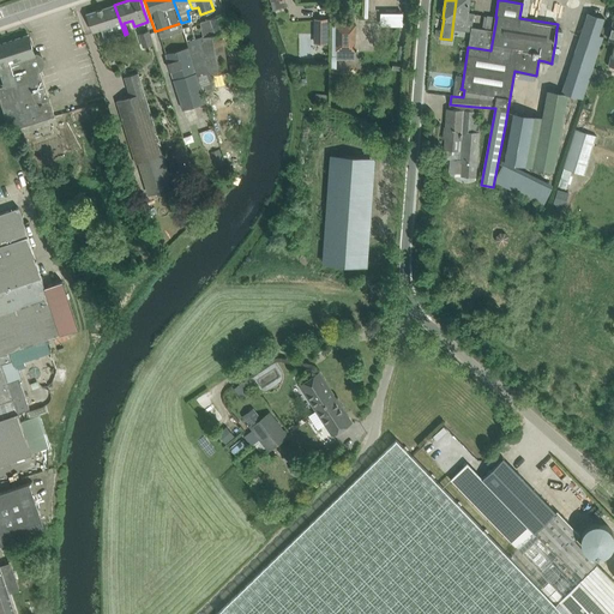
[(456,0),(453,19),(471,23),(474,13),(467,13),(469,0),(456,0)]
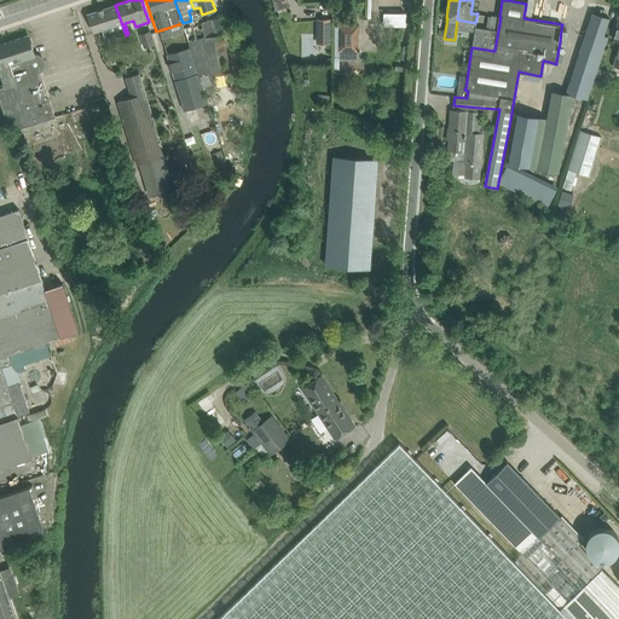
[(117,38),(126,35),(115,5),(88,13),(92,25),(94,33),(114,25),(117,38)]
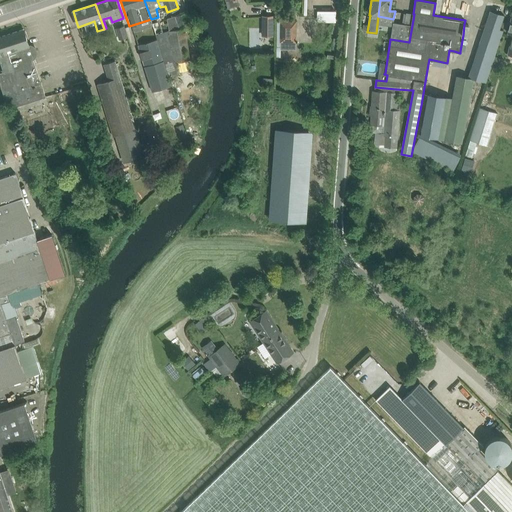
[(335,9),(316,9),(316,19),(335,19),(335,9)]
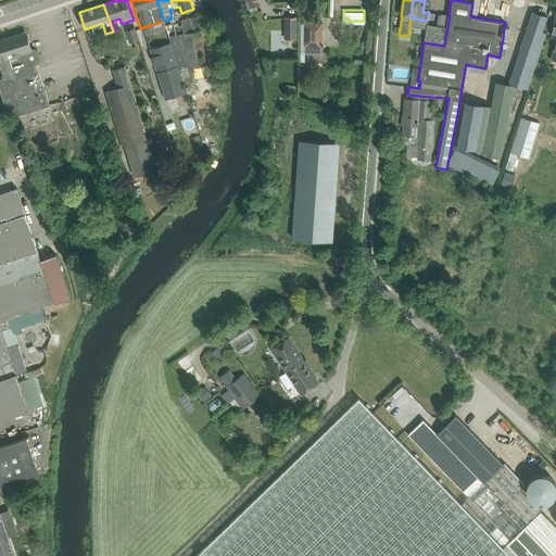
[(182,24),(179,24),(180,27),(182,26),(184,33),(190,67),(191,66),(206,64),(201,30),(209,27),(203,12),(181,21),(182,24)]
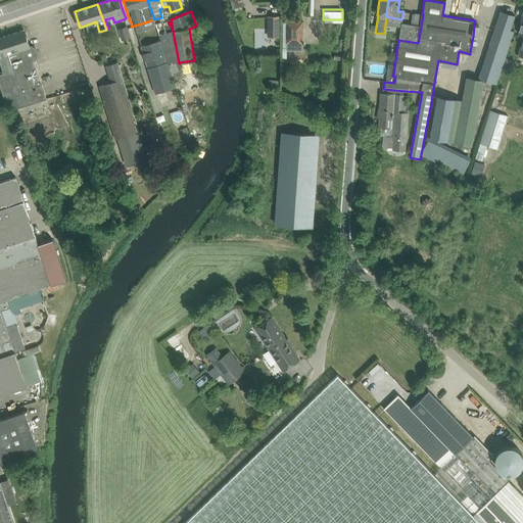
[(510,30),(512,25),(515,15),(502,11),(480,79),(496,84),(502,69),(506,57),(514,31),(510,30)]
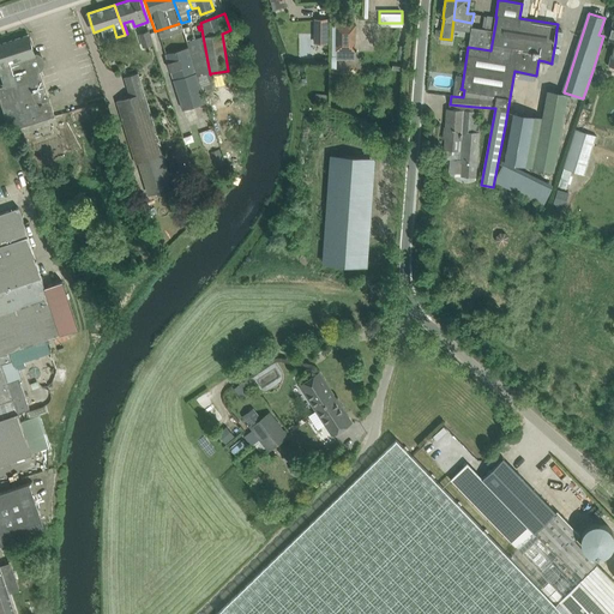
[(471,26),(468,47),(491,50),(497,17),(495,17),(487,16),(485,28),(471,26)]
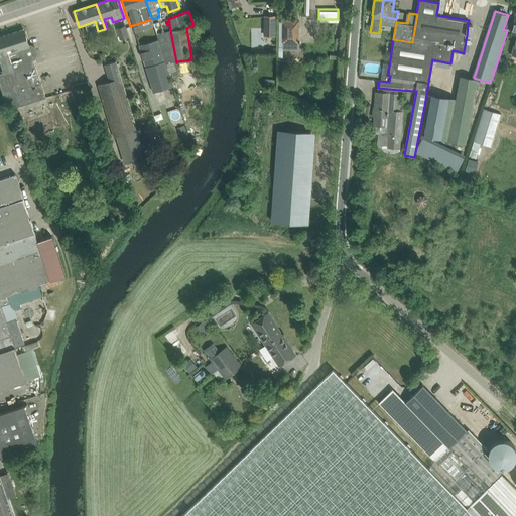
[(275,15),(264,16),(265,25),(275,25),(275,15)]
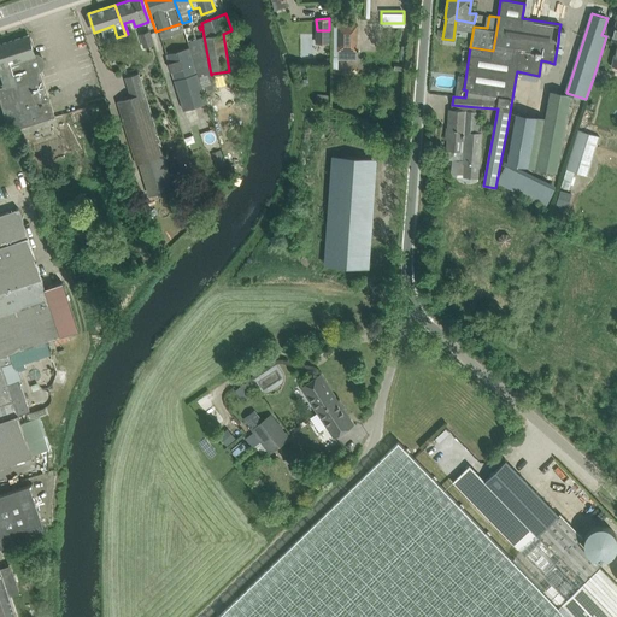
[(339,24),(338,50),(357,51),(357,25),(339,24)]
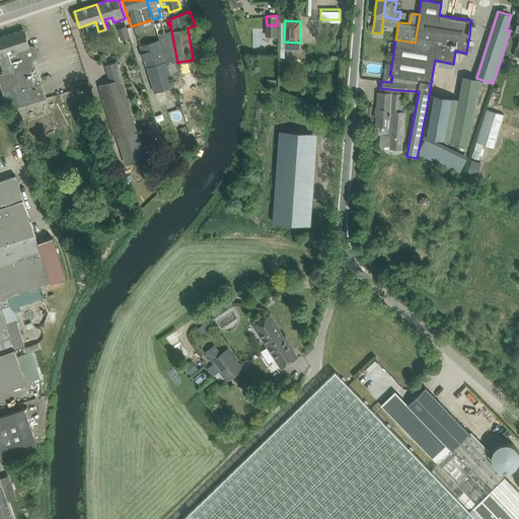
[(162,21),(154,23),(158,33),(159,40),(171,77),(174,76),(181,74),(180,72),(178,62),(177,63),(171,30),(165,32),(162,21)]
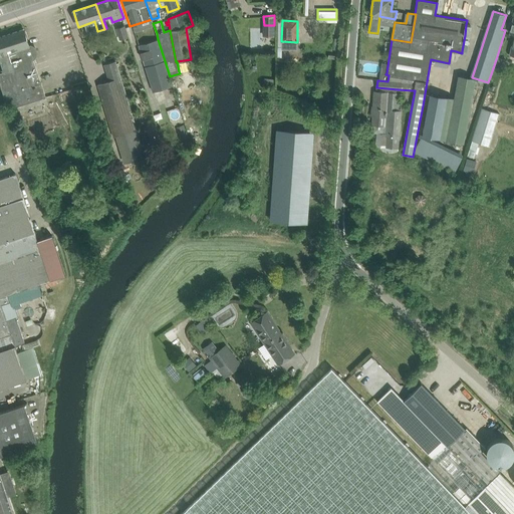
[(115,28),(119,40),(130,37),(125,25),(115,28)]
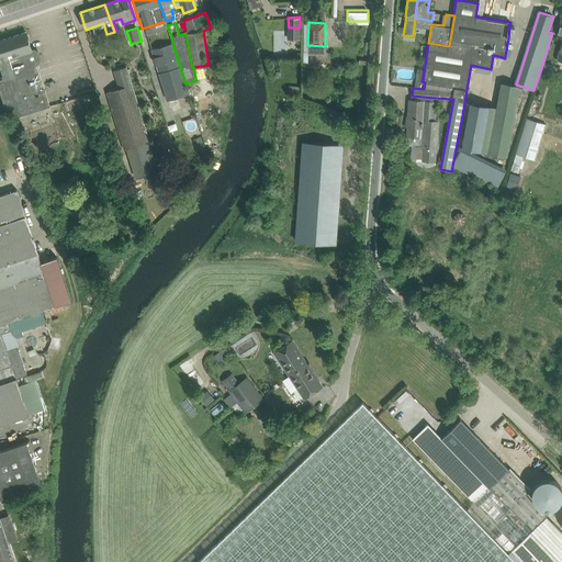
[(25,31),(0,38),(0,66),(3,78),(0,78),(0,90),(7,112),(15,116),(51,107),(36,63),(37,62),(41,57),(38,52),(34,49),(32,49),(25,31)]
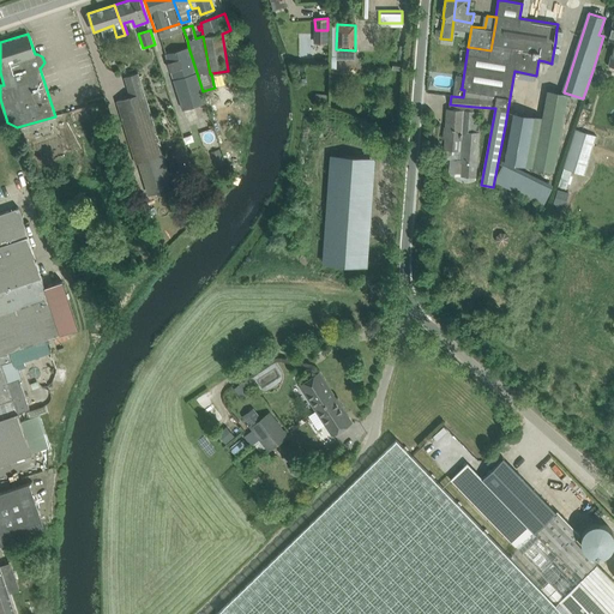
[(188,47),(166,54),(182,109),(206,102),(205,100),(203,91),(188,47)]
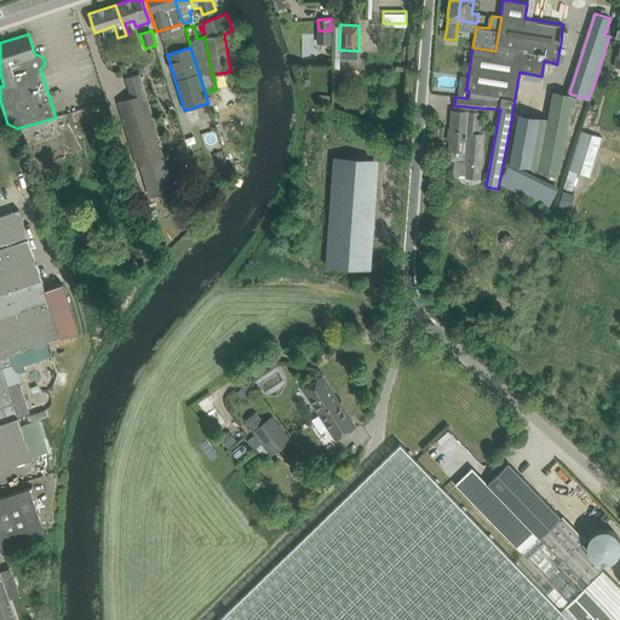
[(595,82),(607,86),(612,72),(600,68),(595,82)]
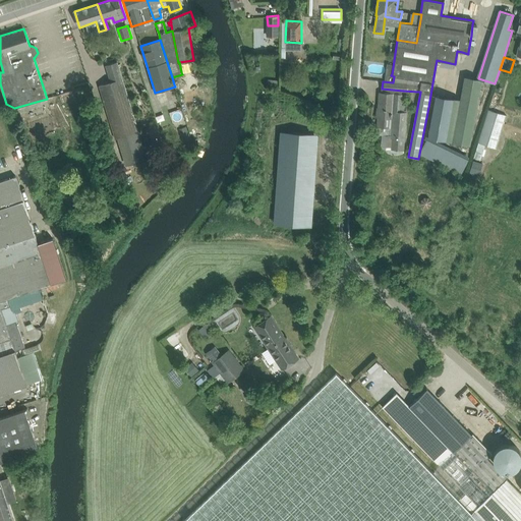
[(110,81),(99,84),(115,138),(118,138),(126,165),(146,159),(137,132),(139,131),(118,61),(105,65),(110,81)]
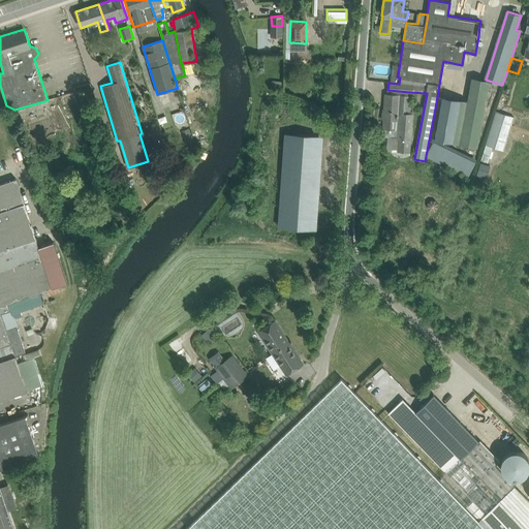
[(477,147),(490,82),(472,79),(468,101),(442,97),(434,139),(477,147)]
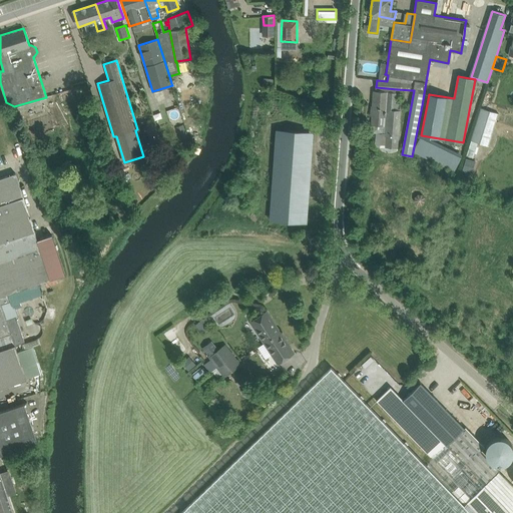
[(372,115),(371,124),(376,124),(385,125),(384,146),(398,147),(401,103),(396,102),(397,93),(396,93),(376,92),(374,92),(373,107),(372,107),(372,115)]
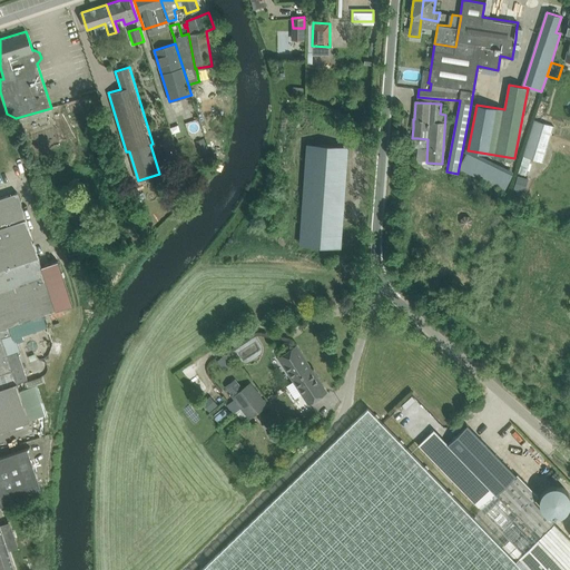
[(534,119),(523,156),(531,158),(532,159),(543,163),(547,149),(554,126),(544,123),(534,119)]
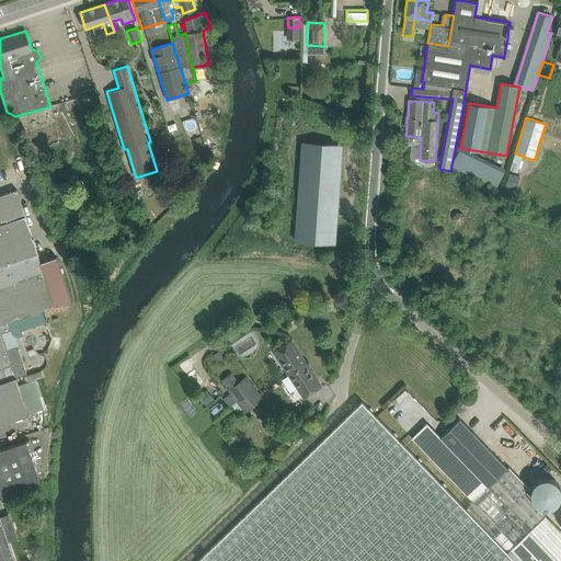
[(170,135),(160,137),(163,149),(173,147),(170,135)]
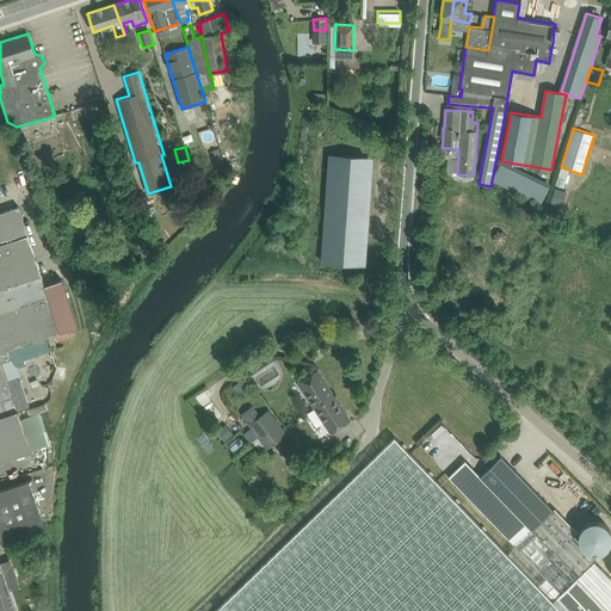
[(218,147),(210,149),(215,166),(224,164),(218,147)]
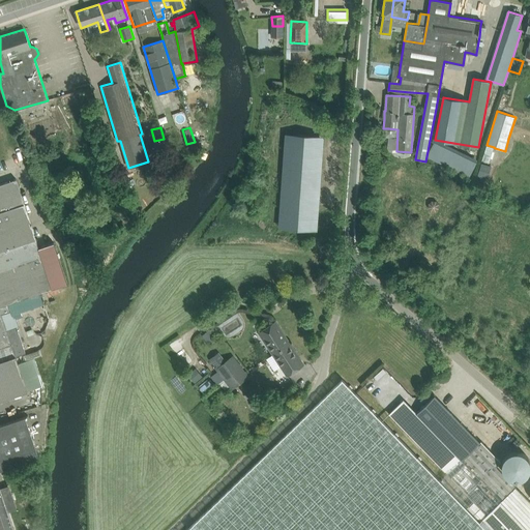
[(278,227),(305,229),(316,229),(323,136),(285,134),(278,227)]
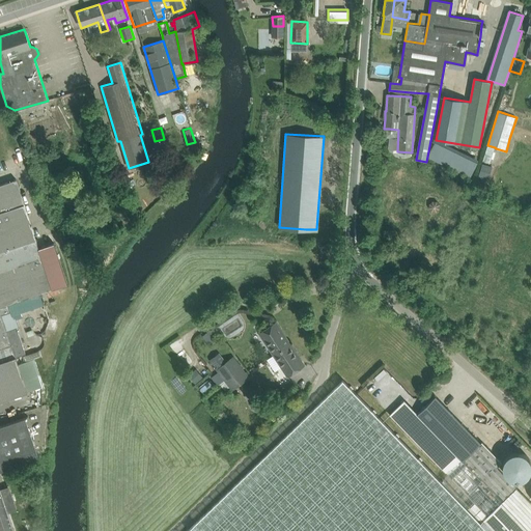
[(483,160),(490,162),(493,151),(487,149),(483,160)]
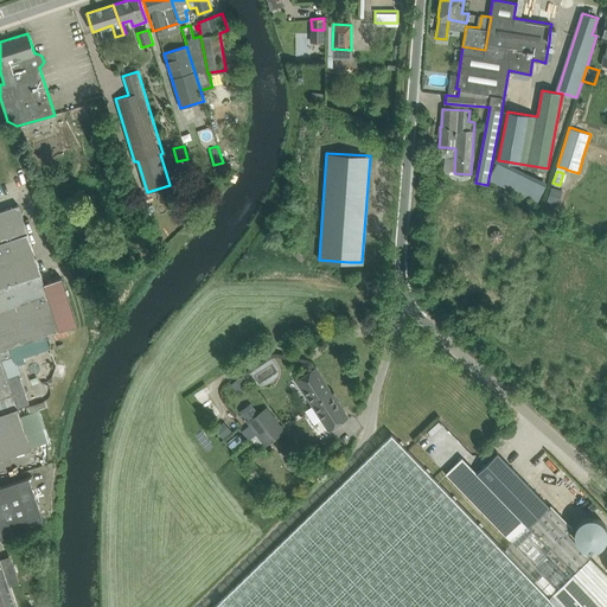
[(548,199),(558,202),(562,190),(551,187),(548,199)]
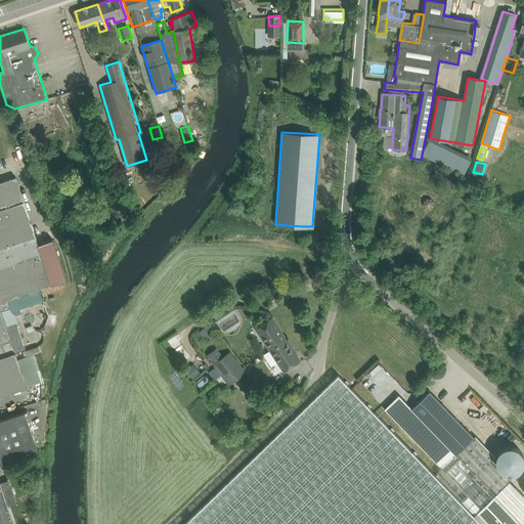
[(0,248),(36,235),(33,224),(16,177),(0,182),(0,248)]
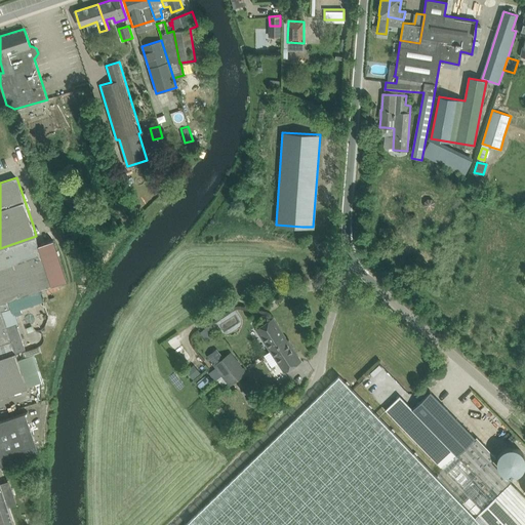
[(36,236),(0,248),(0,304),(8,300),(13,299),(40,290),(53,286),(52,285),(39,245),(36,236)]
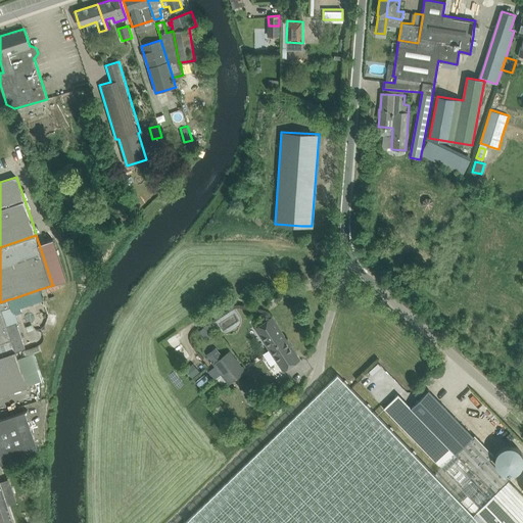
[(53,239),(39,244),(52,284),(66,279),(53,239)]
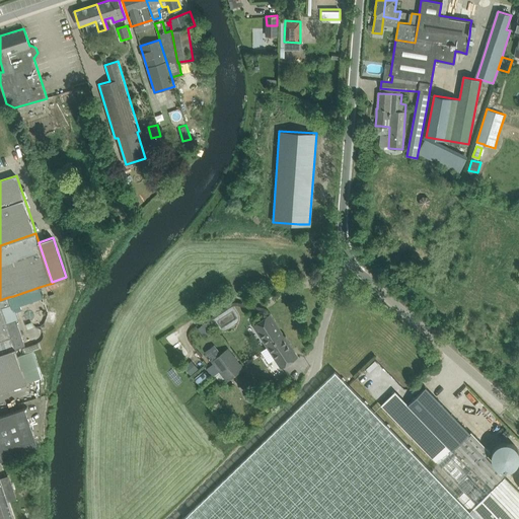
[(40,287),(8,297),(10,304),(13,303),(16,313),(21,311),(20,306),(44,299),(40,287)]
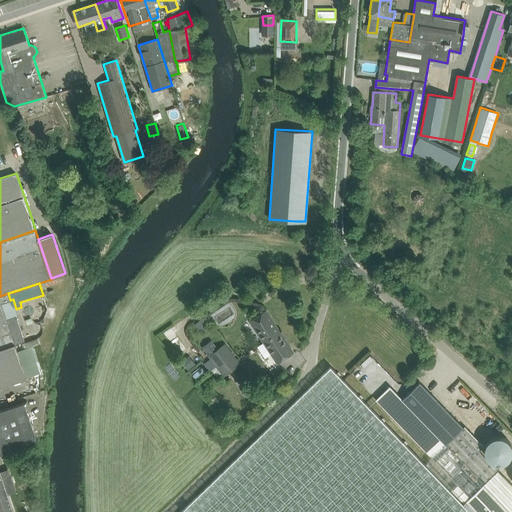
[(0,348),(16,344),(11,331),(2,303),(10,300),(8,293),(0,296),(0,348)]
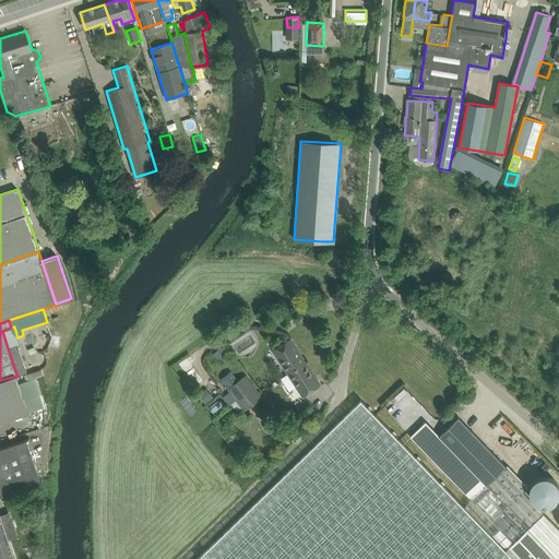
[(11,328),(2,331),(12,361),(18,376),(26,372),(18,344),(20,343),(18,337),(16,333),(14,326),(11,328)]
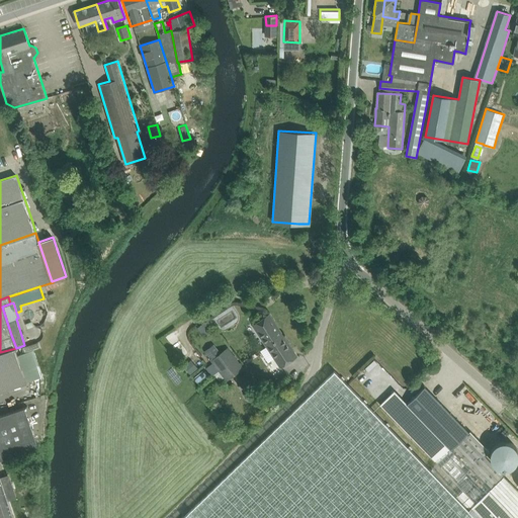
[(252,324),(266,345),(282,335),(268,314),(252,324)]
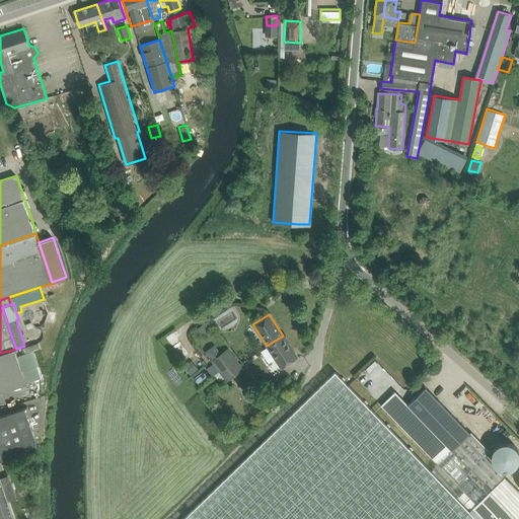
[(209,320),(198,328),(204,337),(211,331),(206,325),(209,323),(210,325),(212,324),(209,320)]
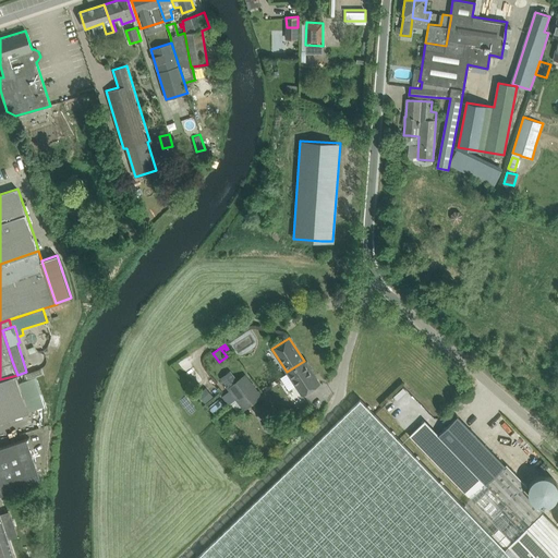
[(319,384),(304,361),(287,372),(302,395),(319,384)]
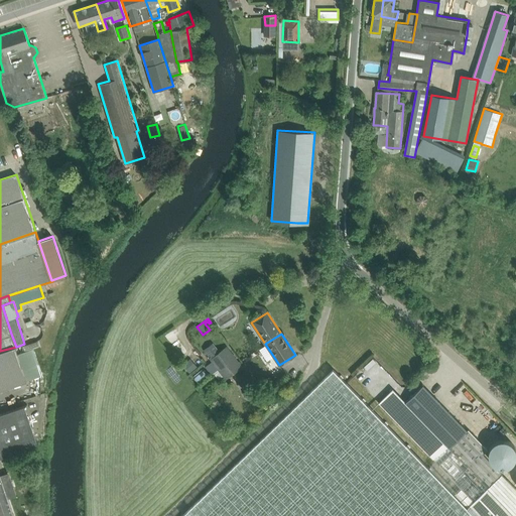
[(213,343),(204,350),(211,359),(218,369),(234,357),(226,347),(220,352),(213,343)]
